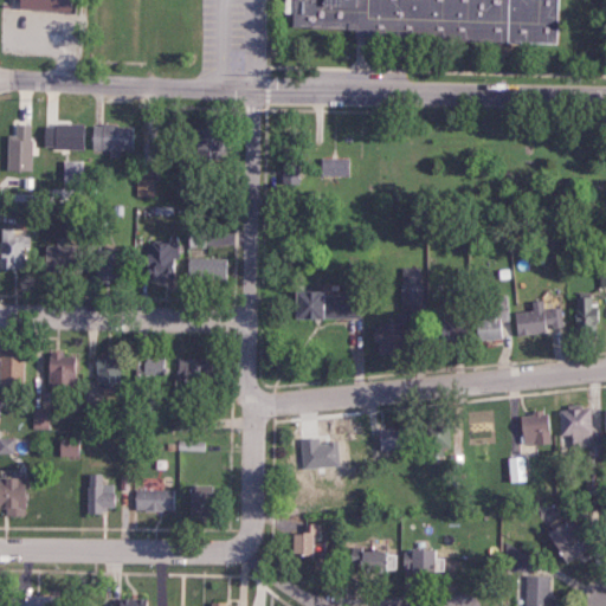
[(69,10),(69,0),(14,0),(14,7),(69,10)]
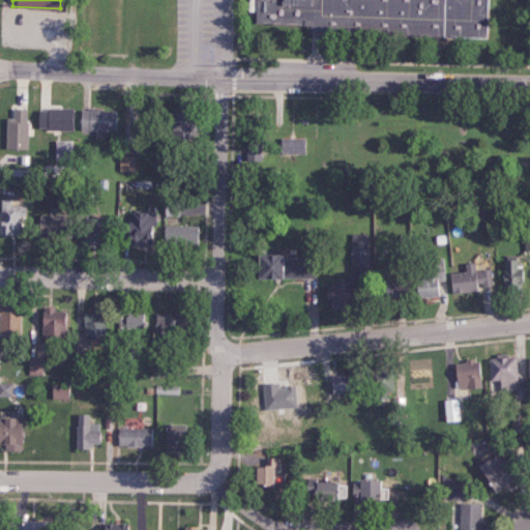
[(251,25),(251,0),(481,0),(481,36),(307,33),(307,25),(251,25)]
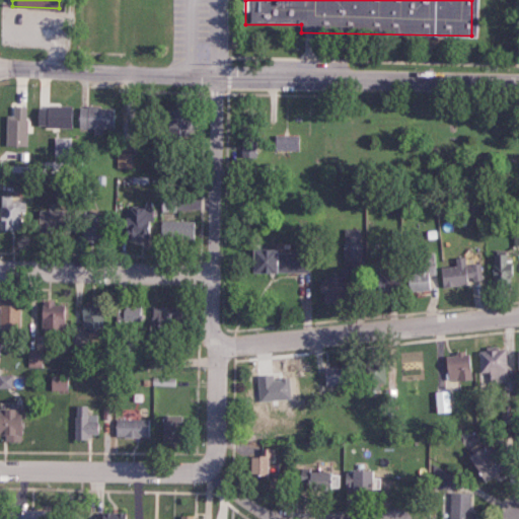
[(25,105),(12,105),(12,115),(5,115),(4,145),(24,145),(25,105)]
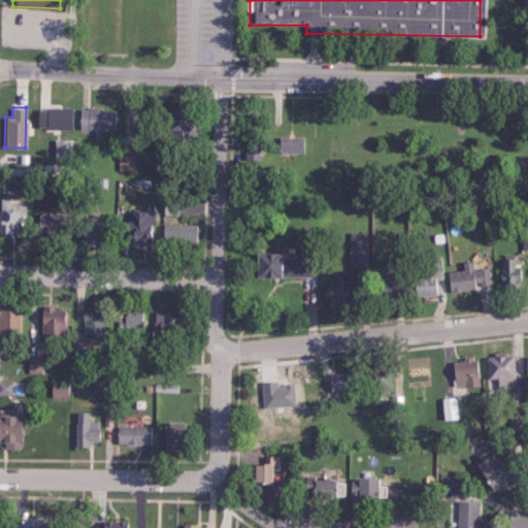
[(37,107),(36,128),(71,129),(71,108),(37,107)]
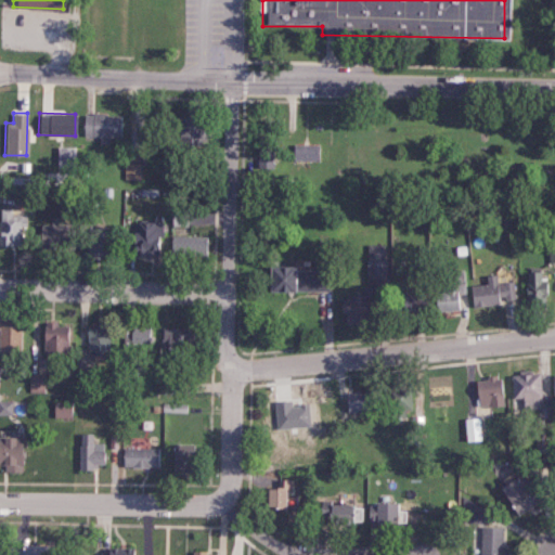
[(118,141),(118,114),(84,113),(82,136),(100,137),(100,140),(118,141)]
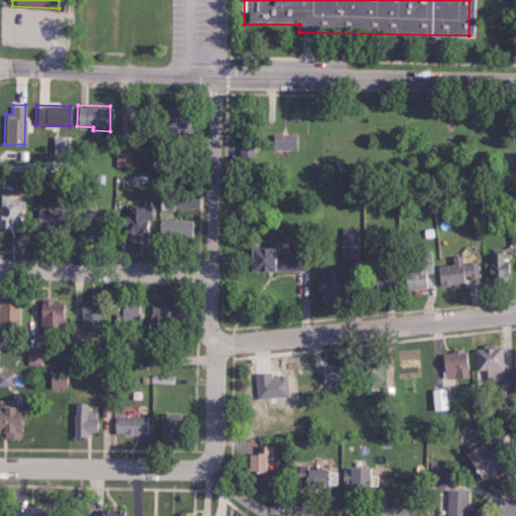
[(189,107),(164,108),(165,134),(189,133),(189,107)]
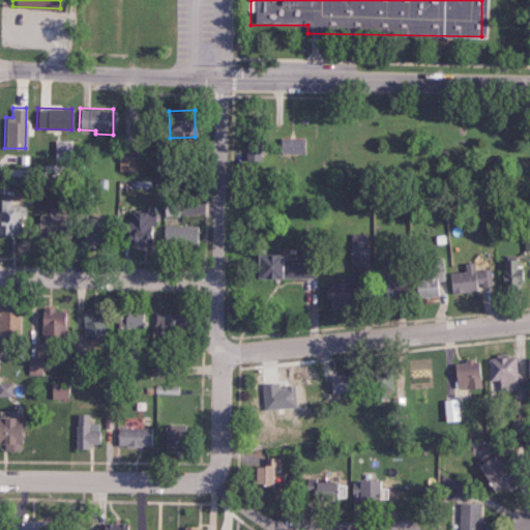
[(302,138),(280,137),(280,153),(302,153),(302,138)]
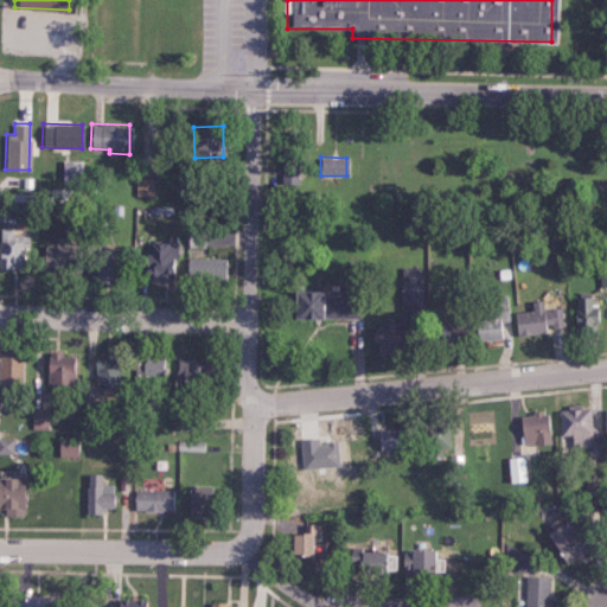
[(299,184),(298,158),(281,158),(281,184),(299,184)]
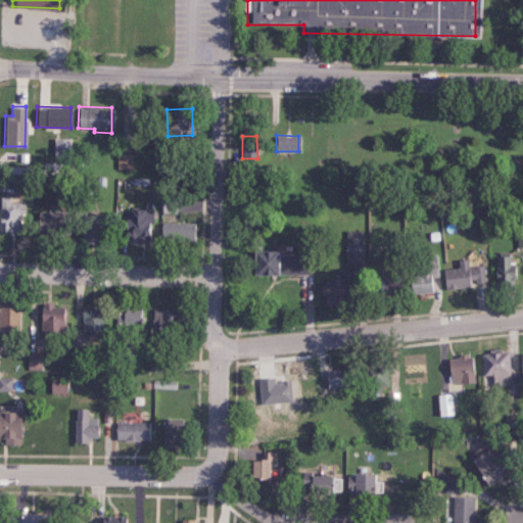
[(73,157),(73,138),(54,138),(54,157),(73,157)]
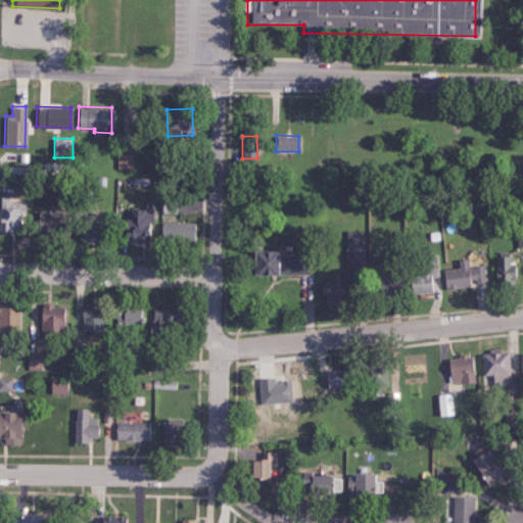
[(117,168),(133,169),(133,153),(117,153),(117,168)]
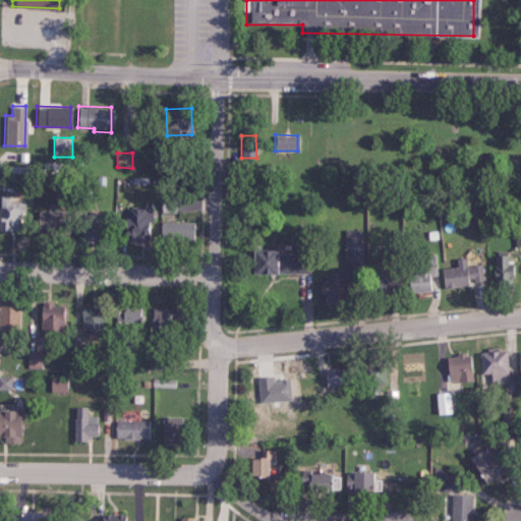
[(10,195),(0,195),(0,230),(19,230),(18,214),(25,214),(24,203),(10,203),(10,195)]
